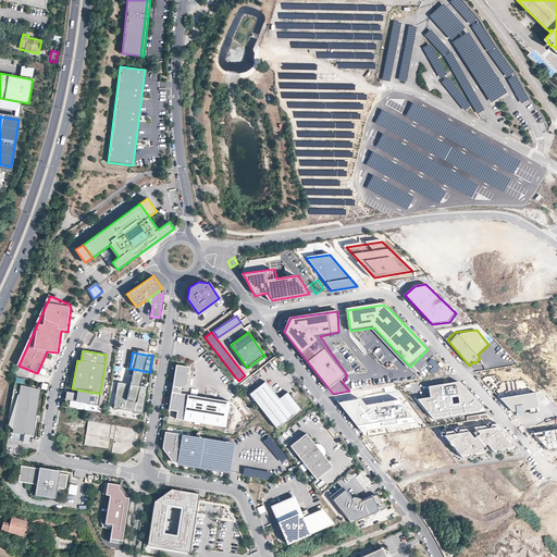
[(186,388),(189,367),(176,364),(173,386),(181,387),(186,388)]
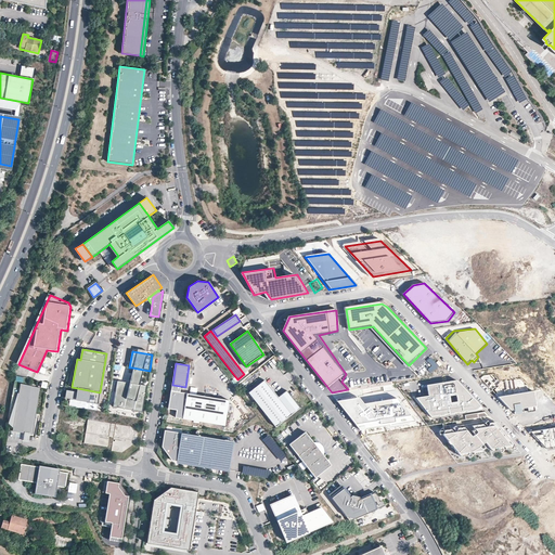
[(141,385),(143,370),(132,368),(130,383),(141,385)]
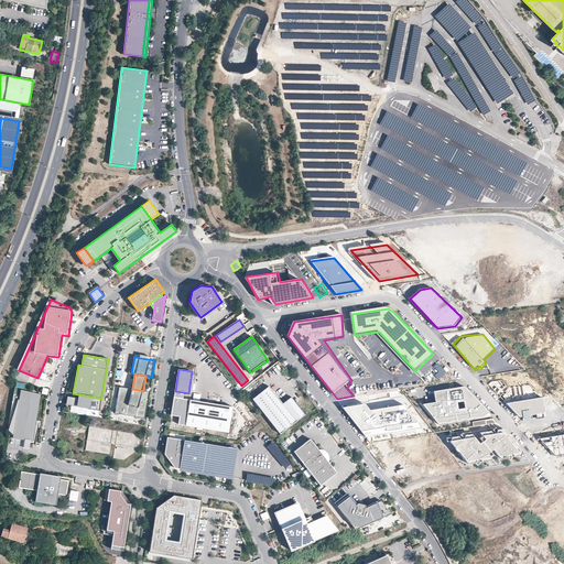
[(491,381),(488,384),(506,402),(537,398),(535,390),(530,386),(508,388),(501,380),(491,381)]
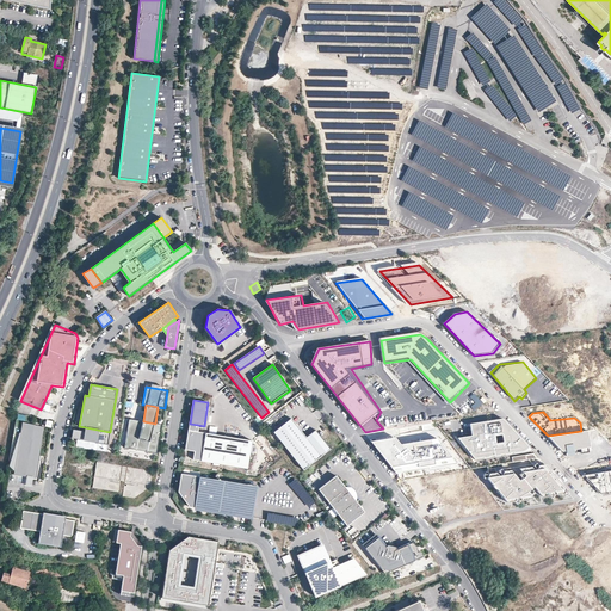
[(303,470),(331,449),(315,430),(306,437),(291,418),(273,432),(303,470)]
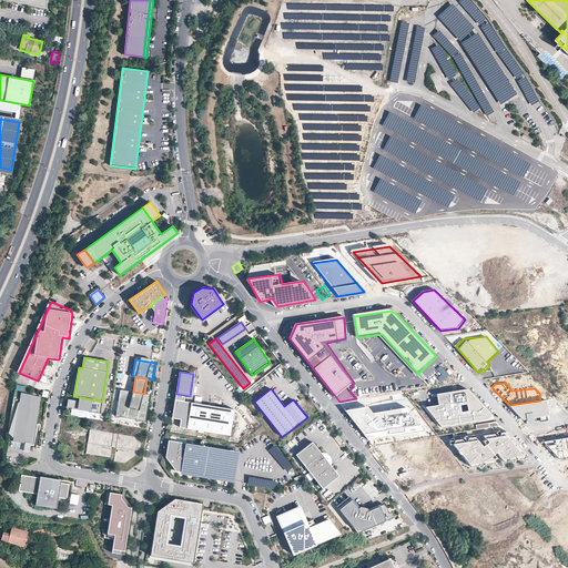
[(145,422),(150,395),(144,394),(133,392),(120,389),(115,416),(145,422)]
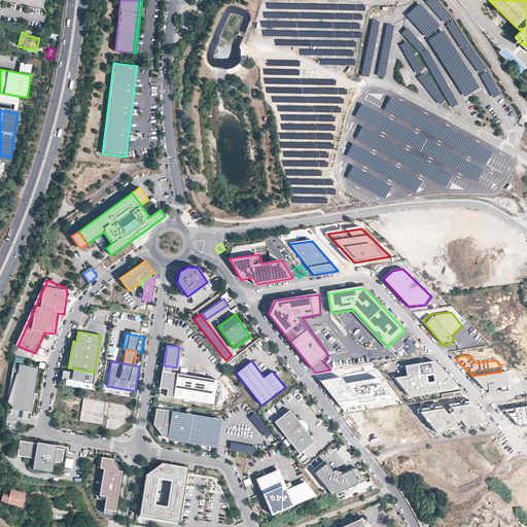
[(410,396),(458,388),(433,362),(432,361),(406,365),(407,377),(395,379),(410,396)]
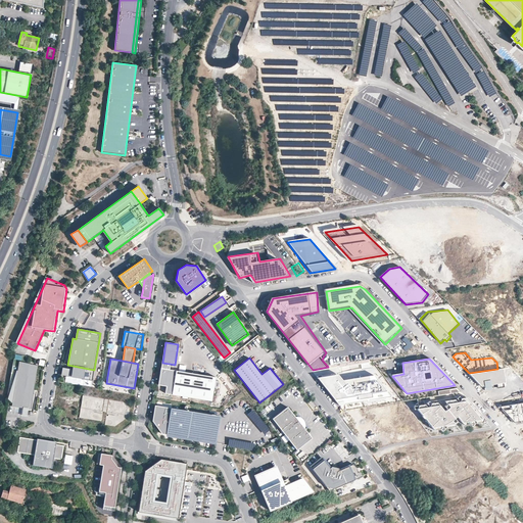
[(31,410),(38,366),(19,363),(11,406),(31,410)]
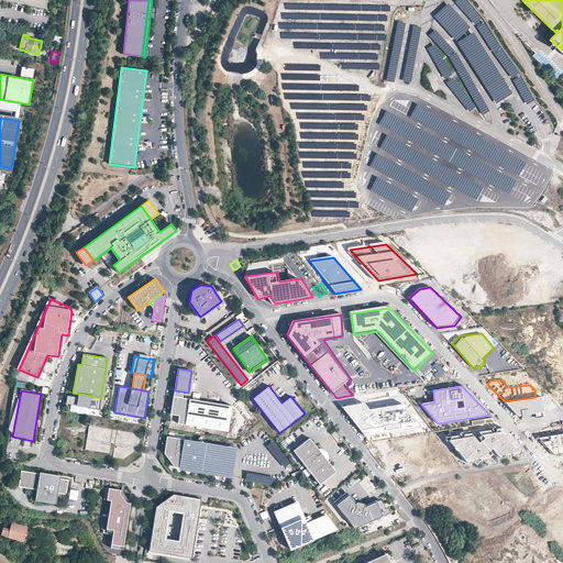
[(99,410),(101,398),(73,393),(73,397),(72,405),(89,408),(99,410)]
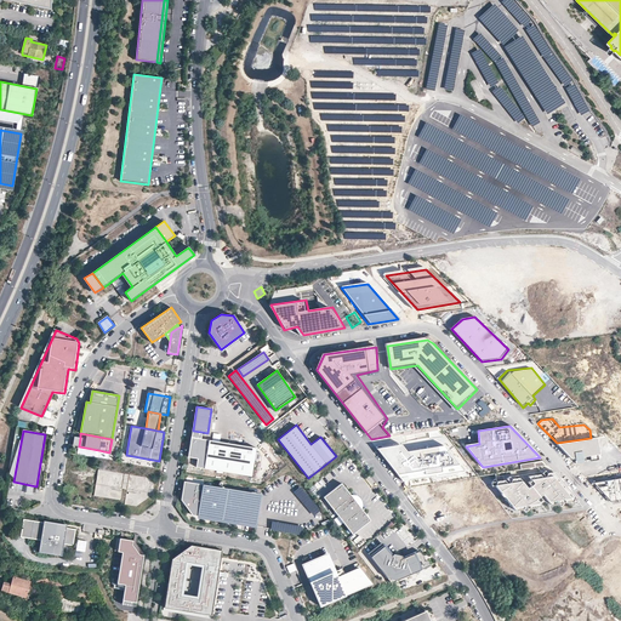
[(251,477),(256,448),(200,439),(192,437),(188,455),(198,457),(197,467),(251,477)]
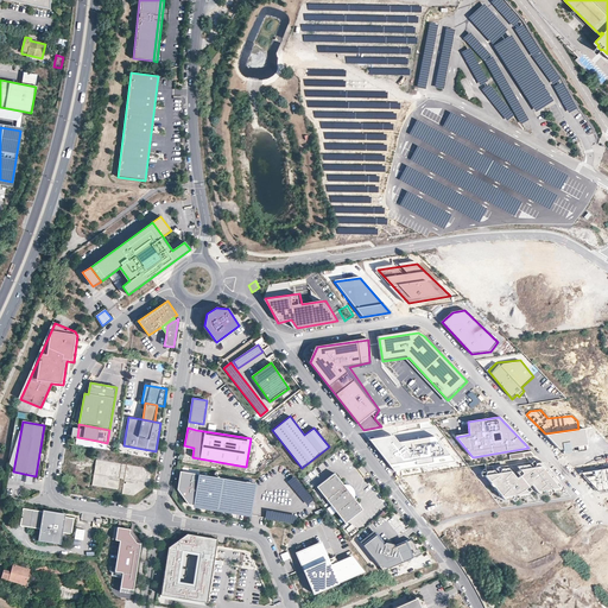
[(583,429),(545,435),(561,450),(584,447),(583,429)]
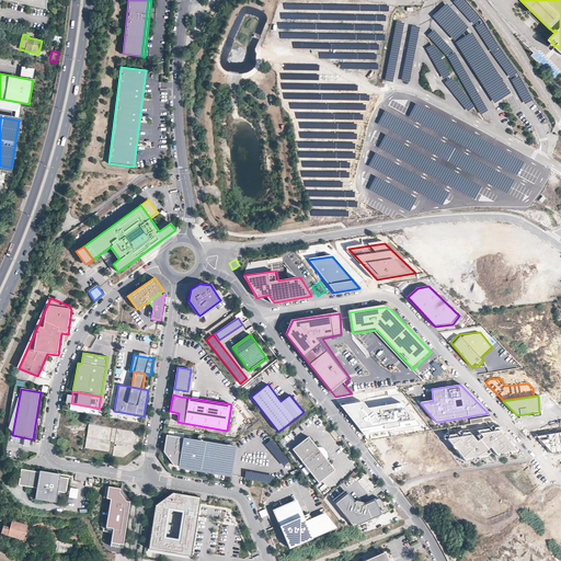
[(347,404),(340,405),(364,435),(420,425),(402,402),(368,408),(363,401),(347,404)]
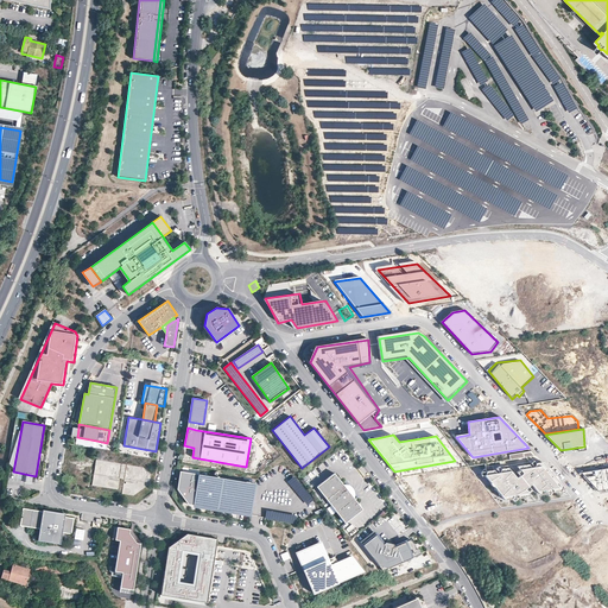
[(153,469),(96,460),(92,486),(118,489),(120,479),(125,479),(122,494),(134,495),(151,485),(153,469)]
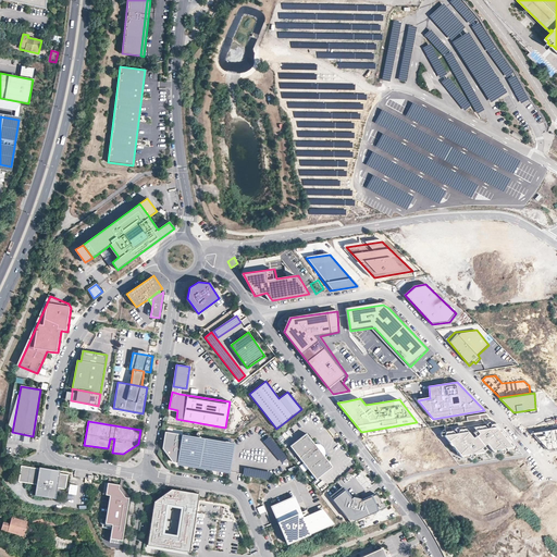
[(494,428),(492,432),(498,431),(515,449),(495,454),(497,456),(507,455),(507,454),(509,453),(510,454),(517,453),(518,448),(500,426),(494,428)]
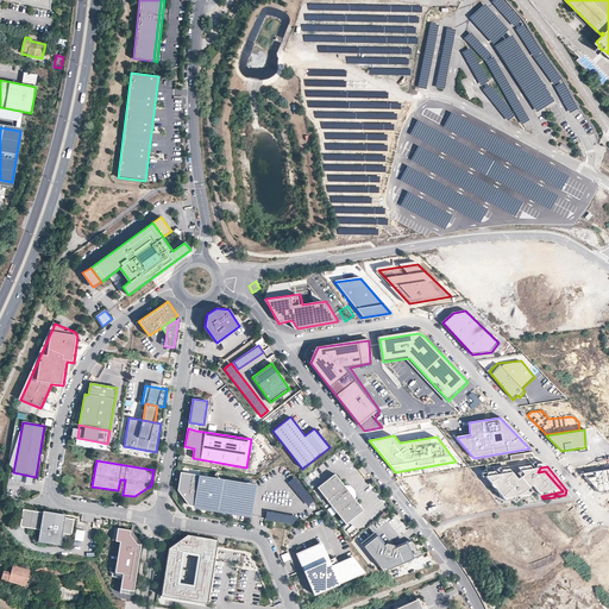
[(608,469),(584,473),(602,493),(608,491),(608,469)]
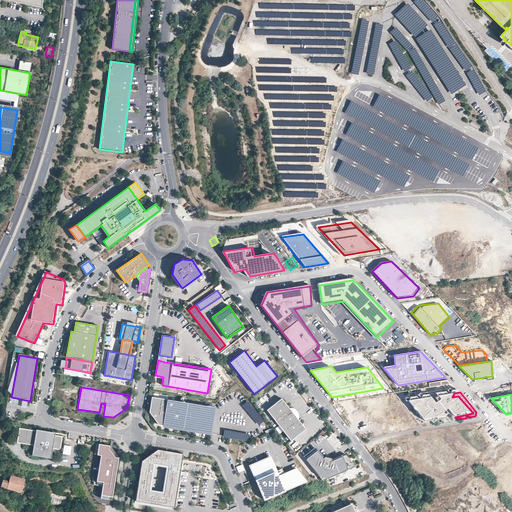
[(438,406),(433,400),(423,402),(420,402),(411,404),(426,422),(435,420),(438,420),(448,418),(447,417),(450,415),(448,413),(450,411),(455,417),(473,413),(458,396),(452,397),(450,397),(441,399),(443,402),(438,406)]
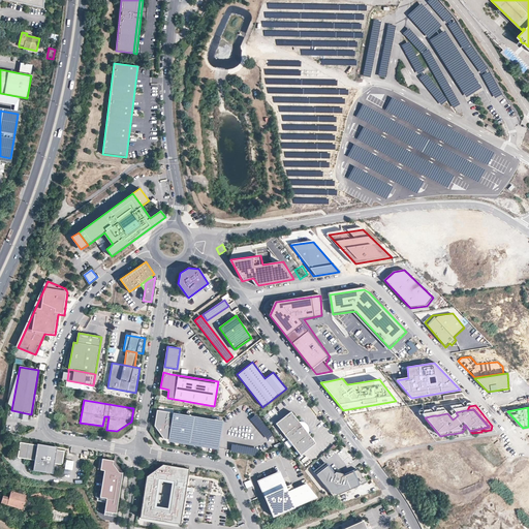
[(204,445),(208,418),(157,410),(154,426),(163,439),(204,445)]
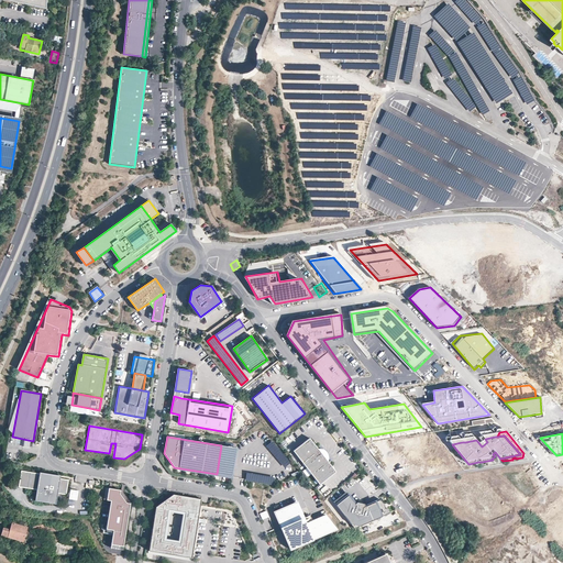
[(319,450),(309,438),(294,451),(319,484),(335,472),(327,460),(319,450)]
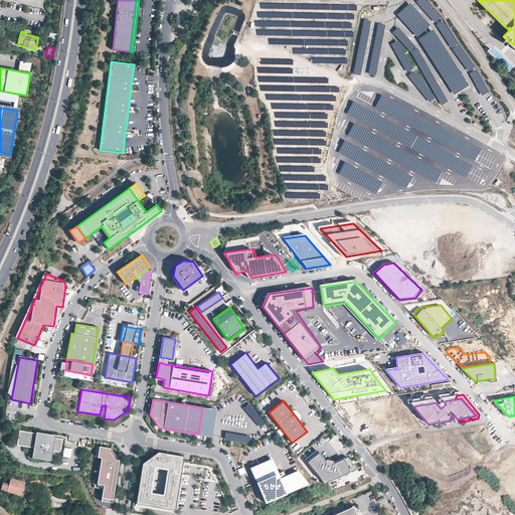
[(267,422),(249,403),(243,408),(261,427),(267,422)]
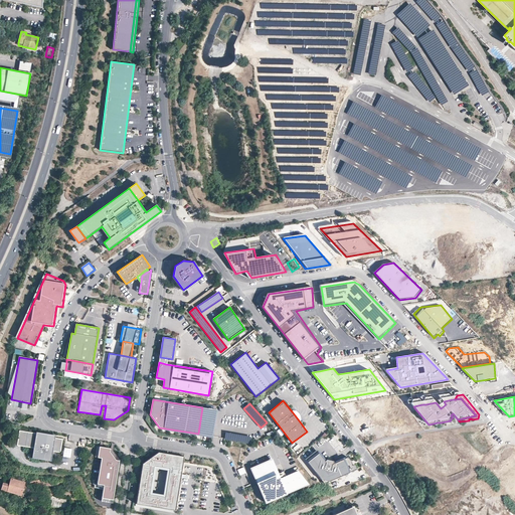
[(211,436),(215,409),(202,407),(198,434),(211,436)]
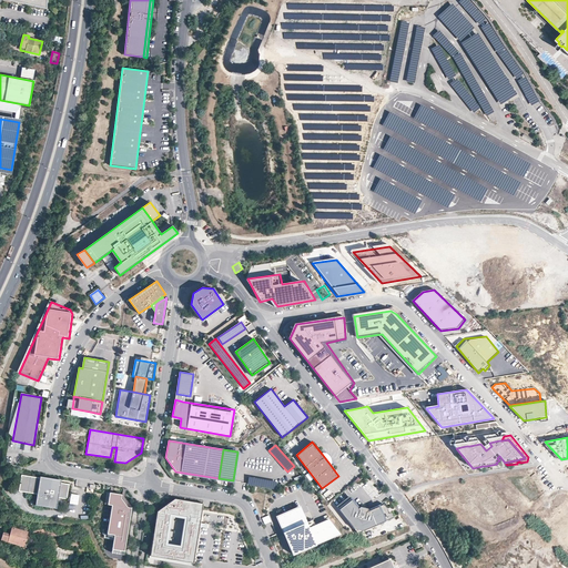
[(328,455),(327,454),(325,454),(323,454),(322,454),(330,464),(331,462),(331,459),(330,456),(328,455)]
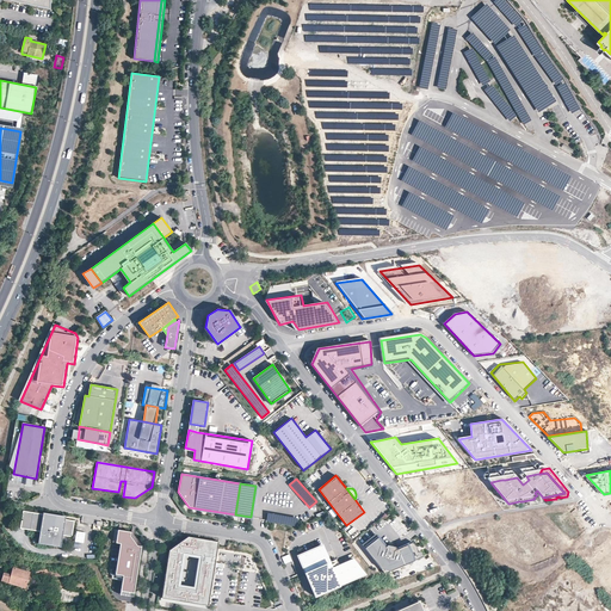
[(73,537),(75,522),(67,520),(67,519),(24,512),(22,529),(42,532),(39,545),(62,549),(65,536),(73,537)]
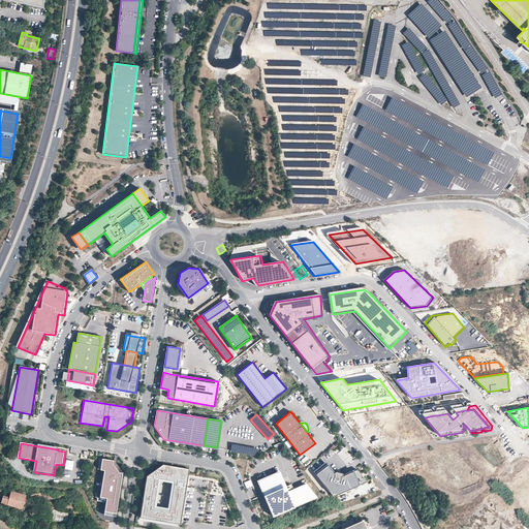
[(258,448),(232,444),(231,452),(256,456),(258,448)]
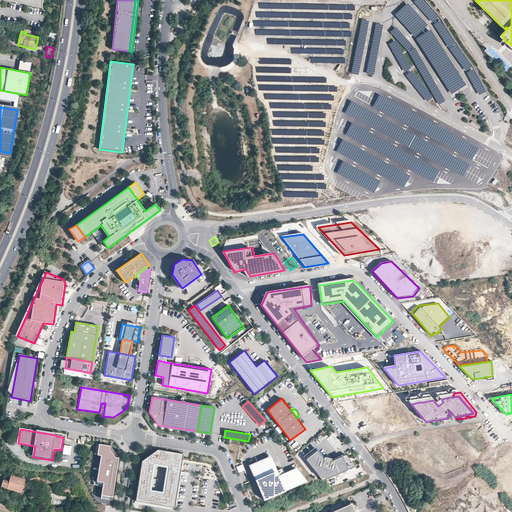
[(114,503),(121,456),(118,455),(107,449),(107,446),(99,445),(97,458),(103,459),(98,490),(104,491),(103,501),(114,503)]
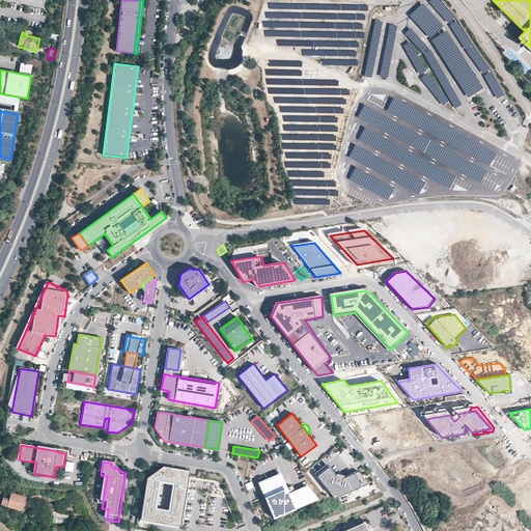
[(368,483),(364,479),(363,479),(362,477),(363,477),(359,471),(344,477),(343,475),(337,474),(335,475),(327,465),(314,473),(331,494),(339,496),(368,483)]
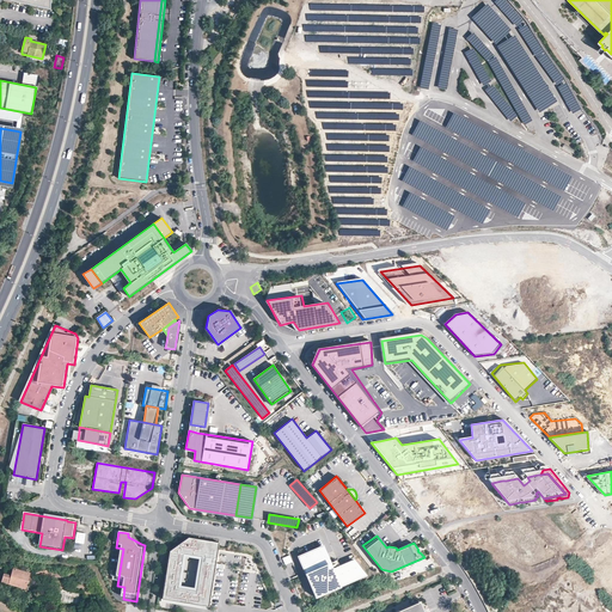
[(189,537),(170,551),(161,601),(208,610),(219,543),(189,537)]
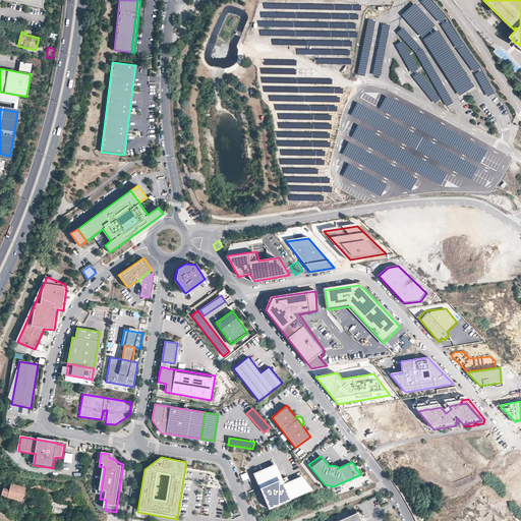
[(274,466),(255,474),(270,507),(311,488),(302,477),(282,485),(274,466)]
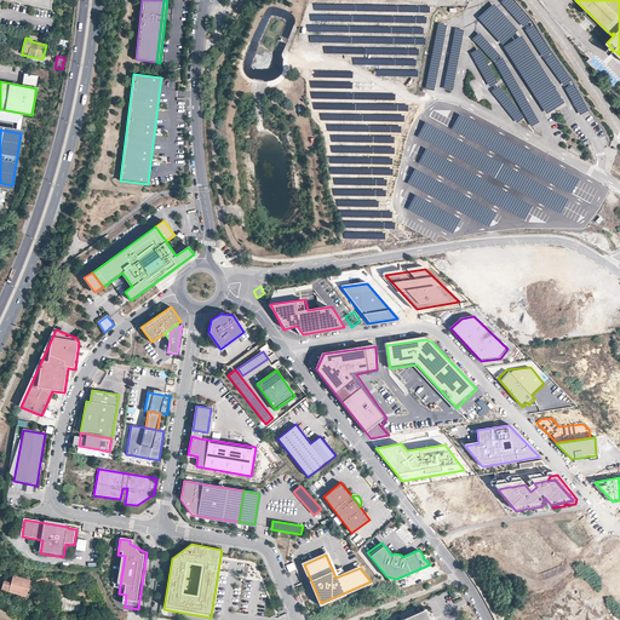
[(290,573),(297,570),(293,563),(286,566),(290,573)]
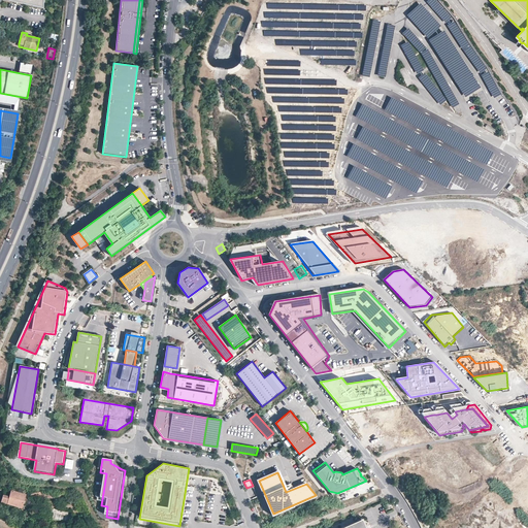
[(9,498),(8,503),(22,507),(26,495),(12,491),(9,498)]
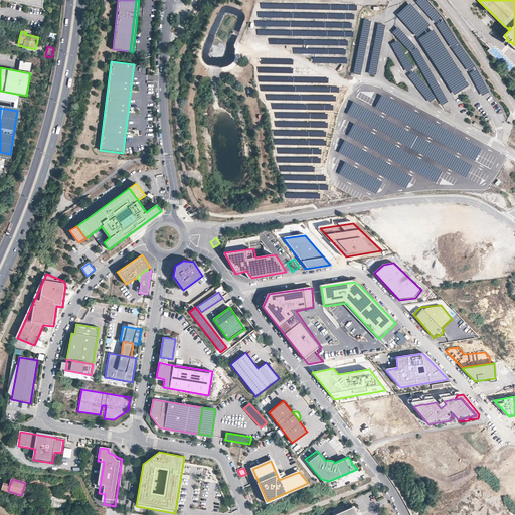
[(454,501),(457,507),(466,502),(463,497),(461,498),(461,497),(454,501)]
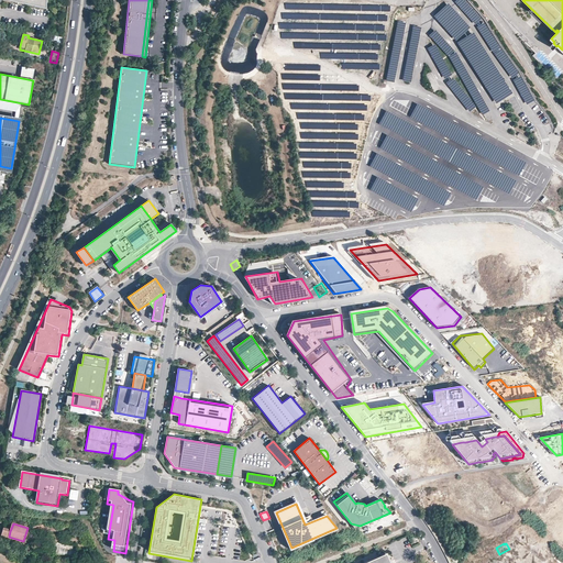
[(521,545),(512,551),(518,559),(526,552),(521,545)]
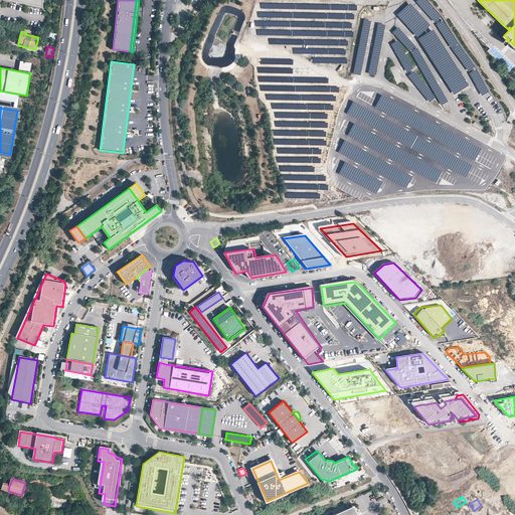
[(336,514),(353,508),(354,505),(331,514),(336,514)]
